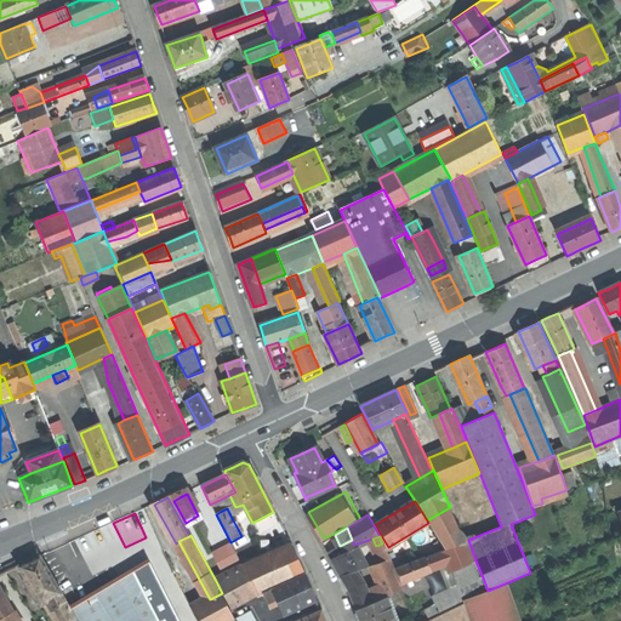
[(199,546),(205,556),(220,546),(214,537),(199,546)]
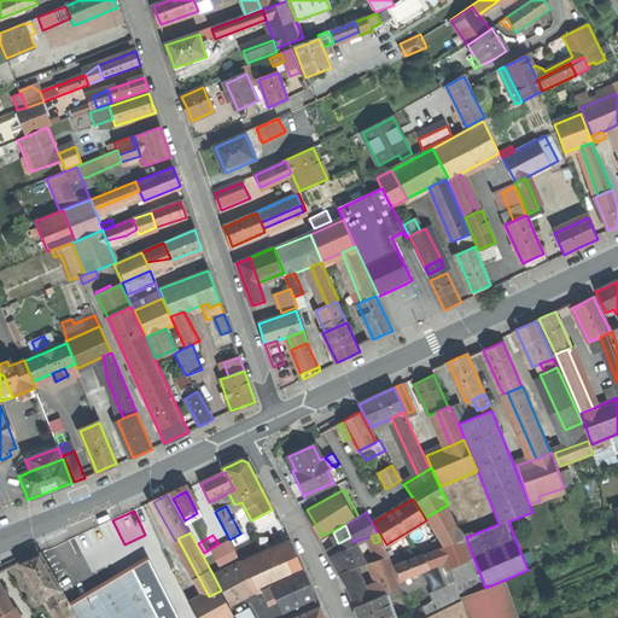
[(331,559),(337,570),(359,558),(362,555),(356,544),(355,546),(353,542),(350,537),(338,543),(326,549),(331,559)]
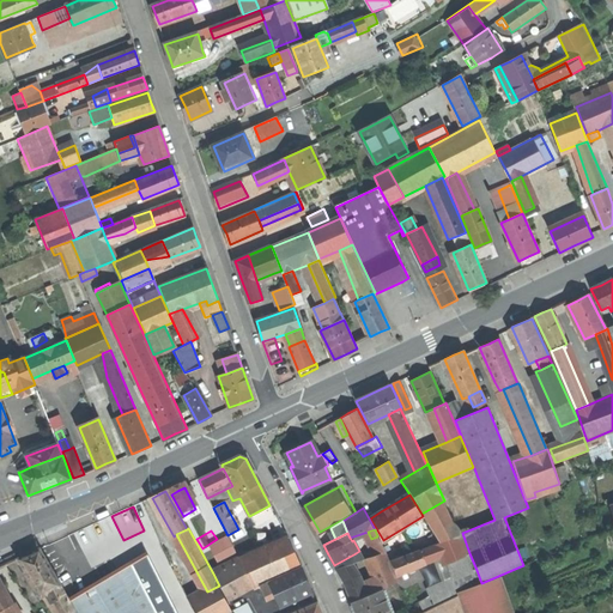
[(443,557),(445,564),(467,554),(459,534),(437,542),(443,557)]
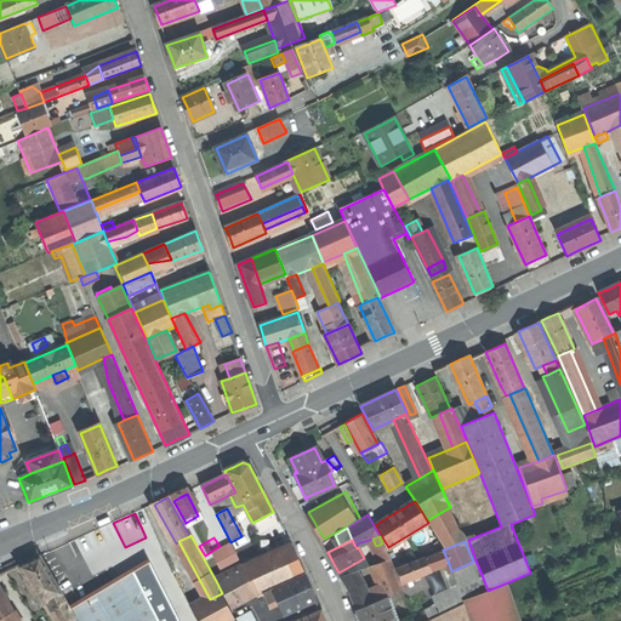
[(258,594),(272,588),(306,574),(291,542),(243,564),(244,567),(258,593),(258,594)]
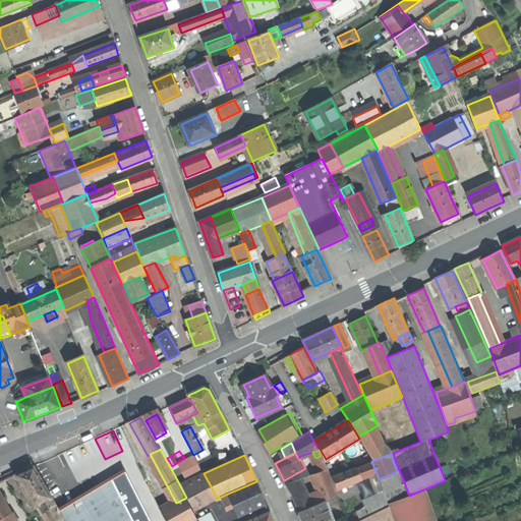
[(362,479),(377,473),(371,461),(357,467),(362,479)]
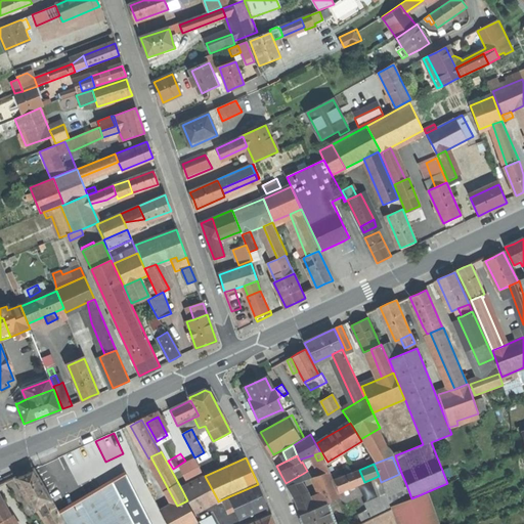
[(24,474),(15,478),(35,511),(37,509),(42,507),(52,500),(34,470),(24,474)]
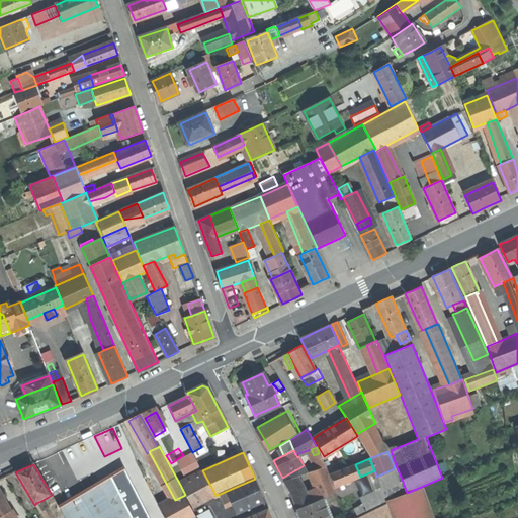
[(336,486),(360,477),(355,464),(331,475),(336,486)]
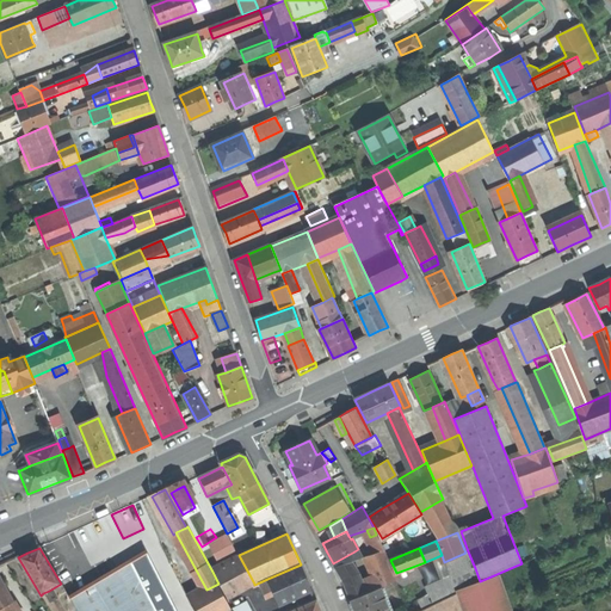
[(372,576),(377,588),(397,580),(384,549),(364,557),(372,576)]
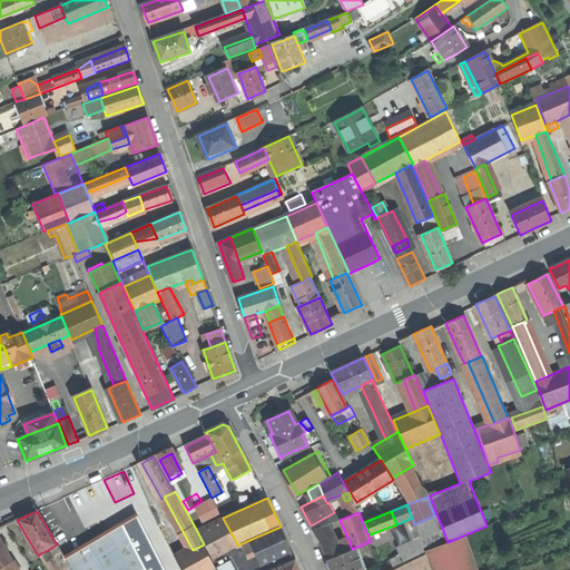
[(311,526),(313,529),(327,523),(334,521),(331,514),(311,526)]
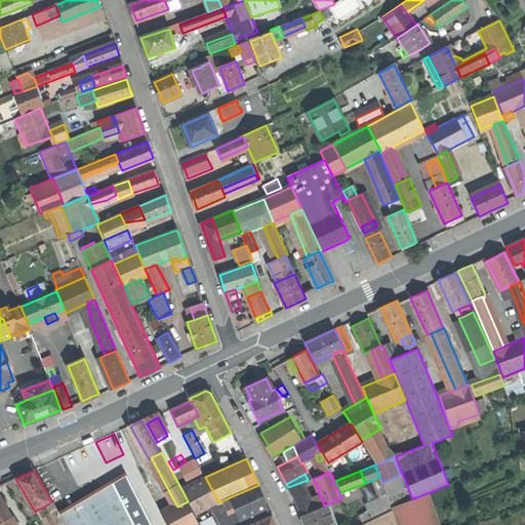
[(381,483),(388,495),(389,496),(408,488),(402,474),(400,475),(381,483)]
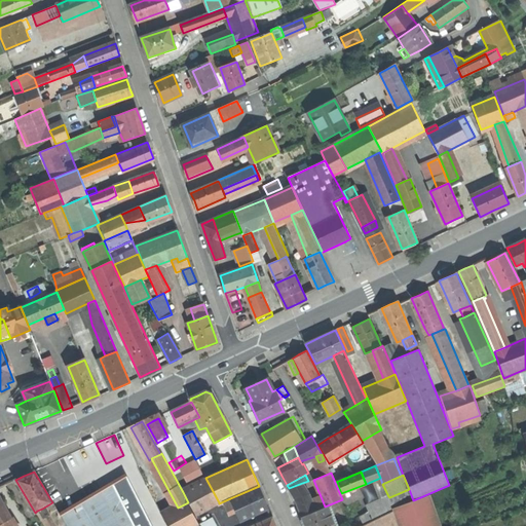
[(207,480),(183,492),(188,502),(195,515),(202,512),(219,502),(207,480)]
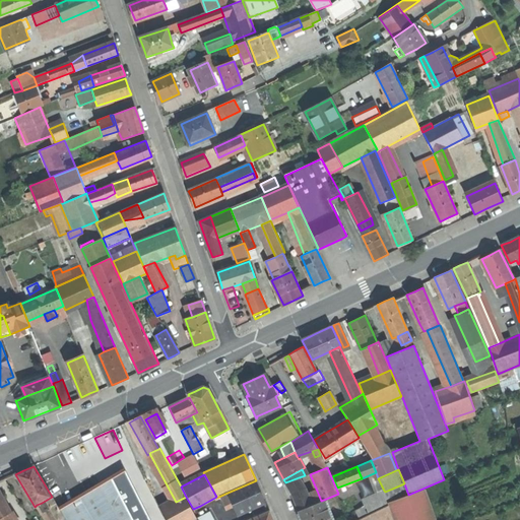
[(144,477),(151,492),(155,490),(148,475),(144,477)]
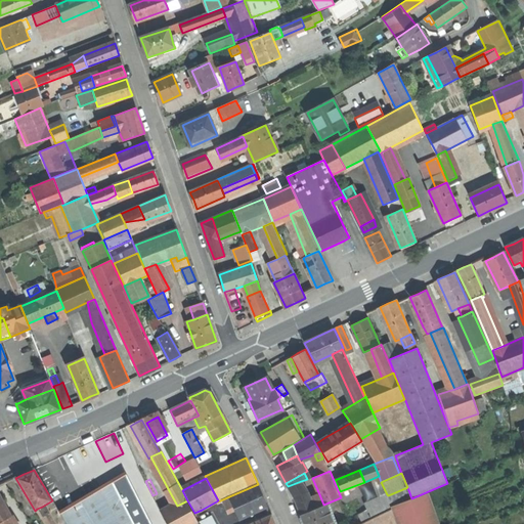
[(323,505),(314,508),(310,497),(308,492),(301,481),(288,486),(294,496),(297,504),(301,515),(323,505)]
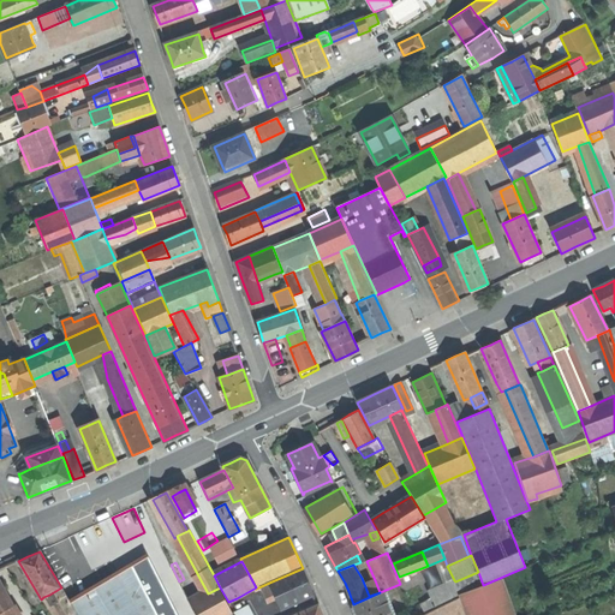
[(157,614),(156,613),(145,591),(133,566),(105,583),(71,602),(78,614),(157,614)]
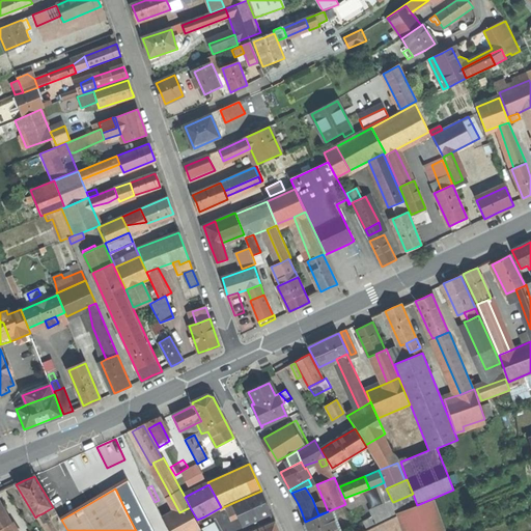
[(232,503),(243,526),(271,513),(266,502),(261,491),(232,503)]
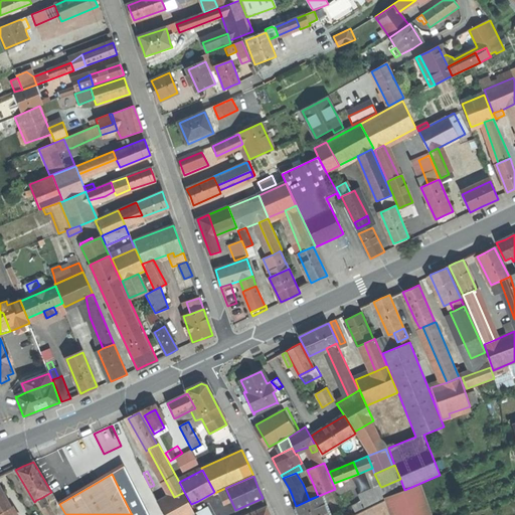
[(400,479),(381,487),(386,498),(404,490),(400,479)]
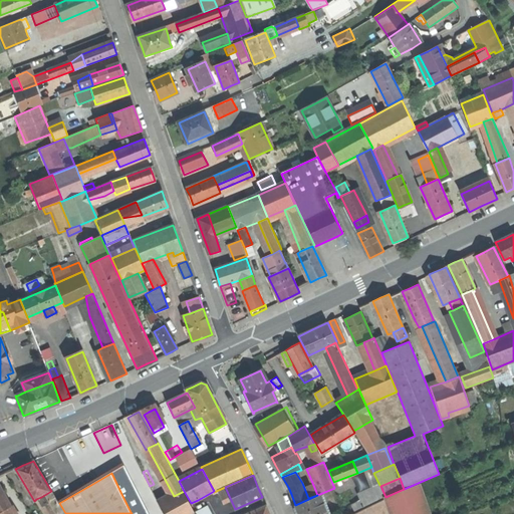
[(308,498),(317,495),(313,485),(304,488),(308,498)]
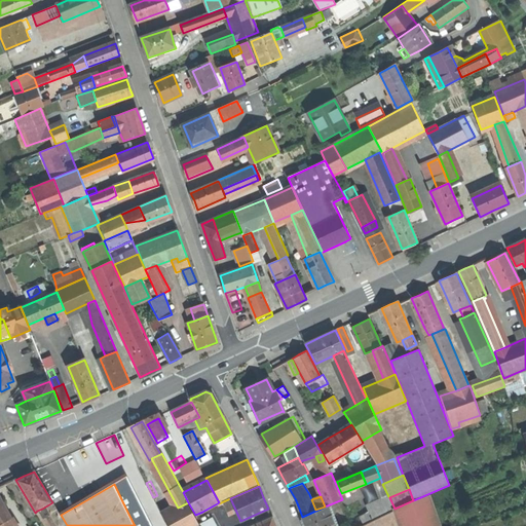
[(388,496),(381,499),(387,513),(395,509),(389,497),(388,496)]
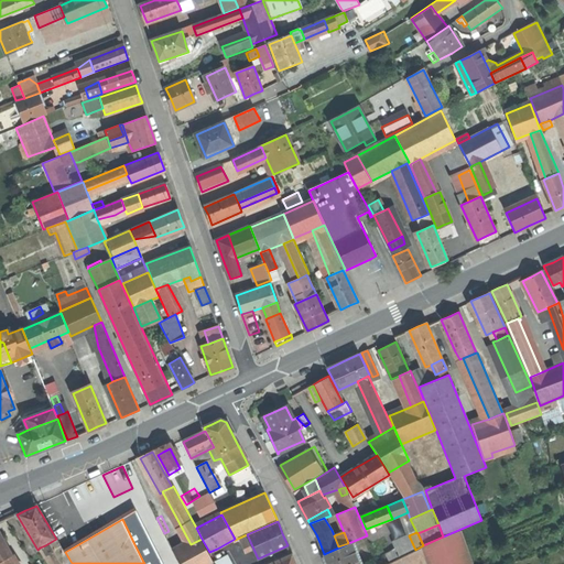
[(467,563),(456,533),(427,545),(433,560),(434,563),(467,563)]
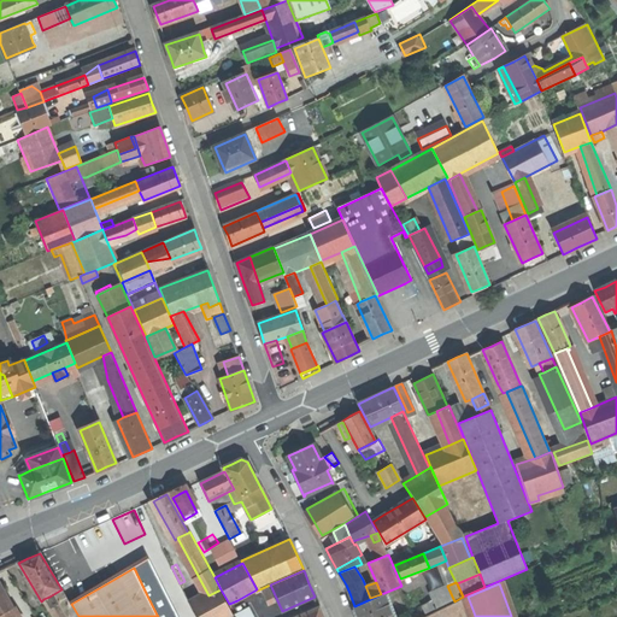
[(447,586),(439,589),(445,605),(454,601),(447,586)]
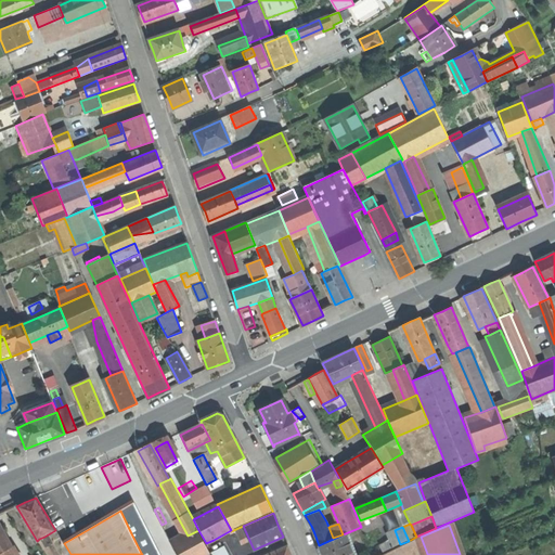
[(0,553),(7,551),(10,549),(0,529),(0,553)]
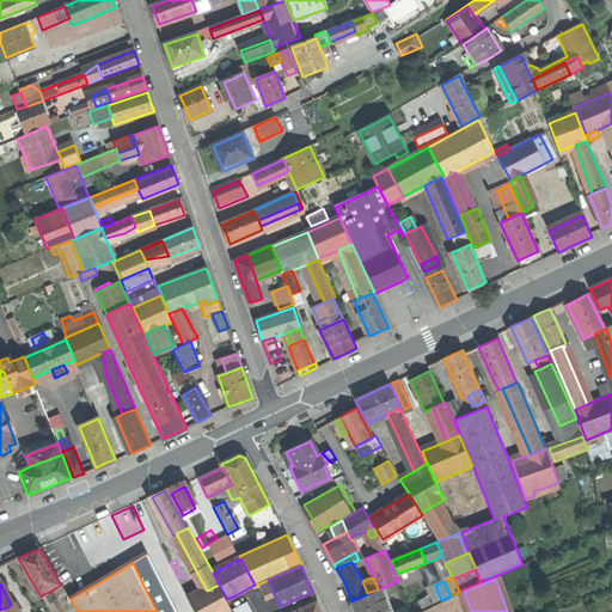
[(145,588),(155,610),(165,606),(154,583),(145,588)]
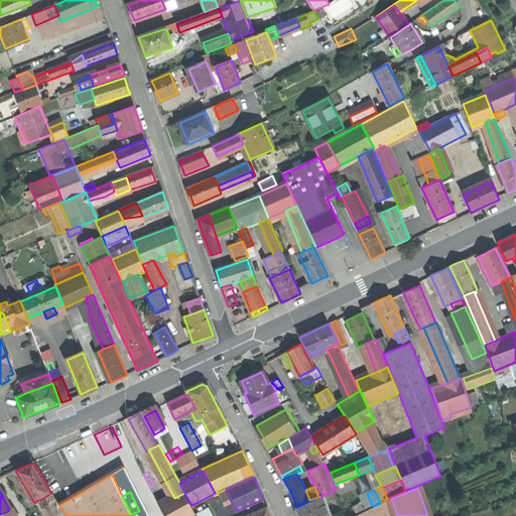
[(66,515),(59,505),(51,493),(41,499),(52,515),(66,515)]
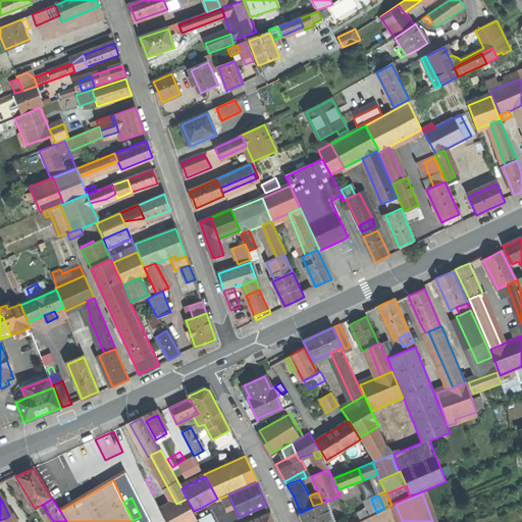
[(194,511),(187,499),(176,504),(164,511),(161,512),(166,521),(195,521),(198,520),(194,511)]
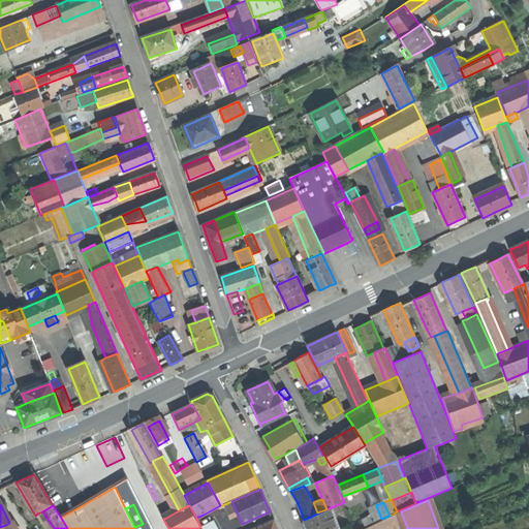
[(371,515),(374,522),(381,519),(376,505),(369,508),(371,515)]
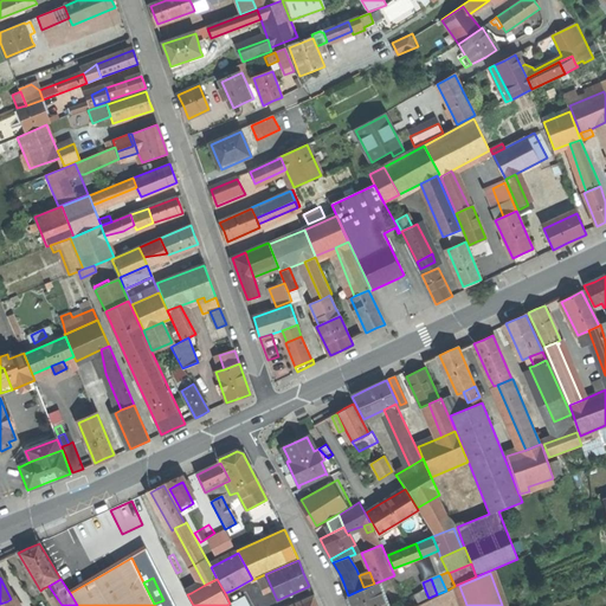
[(348,595),(352,605),(381,593),(378,582),(374,584),(348,595)]
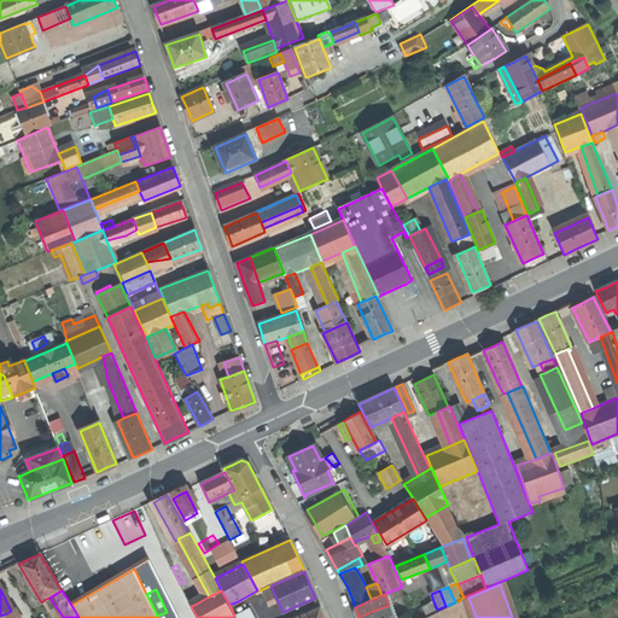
[(462,617),(474,613),(468,598),(426,617),(462,617)]
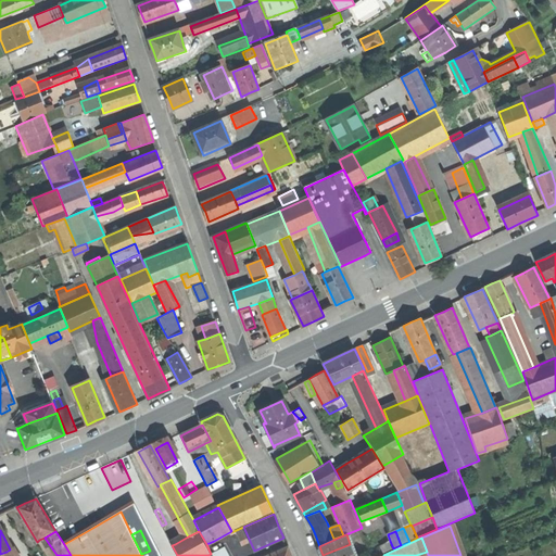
[(222,555),(214,541),(206,544),(211,554),(212,555),(222,555)]
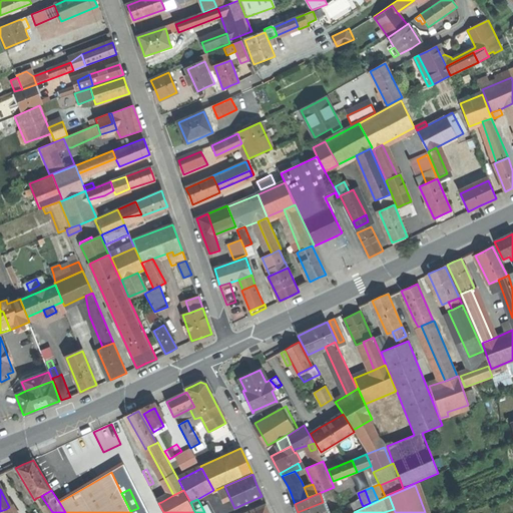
[(354,510),(363,506),(360,499),(351,503),(354,510)]
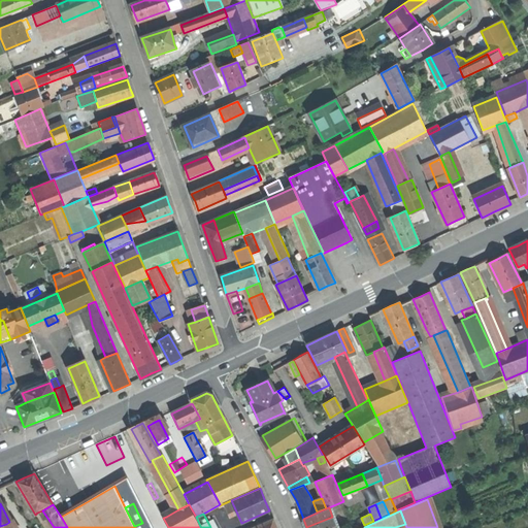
[(135,527),(168,527),(163,518),(161,515),(142,523),(134,526),(135,527)]
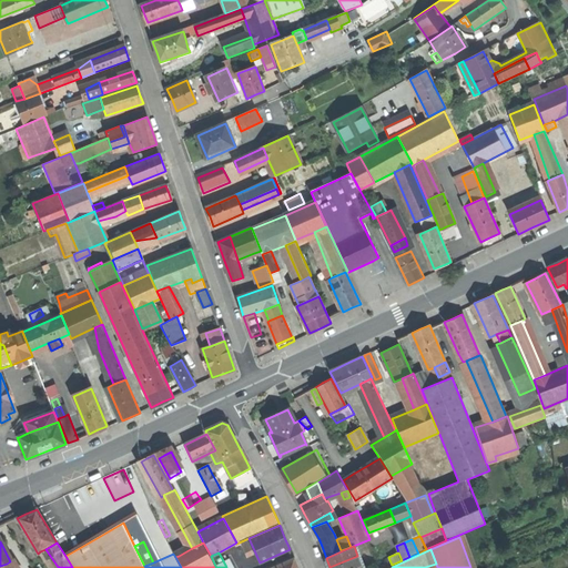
[(330,567),(362,567),(357,556),(330,567)]
